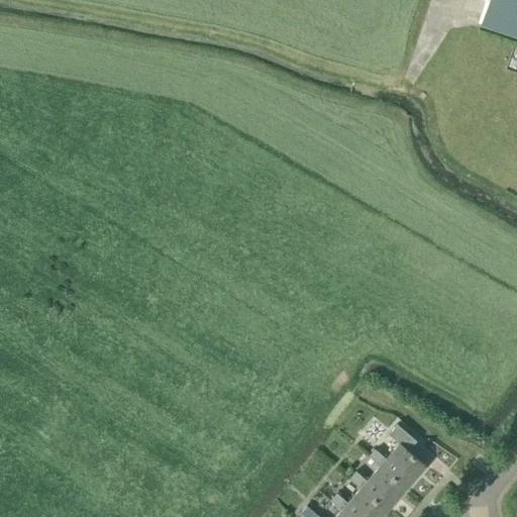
[(516,0),(489,0),(482,26),(516,37),(516,0)]
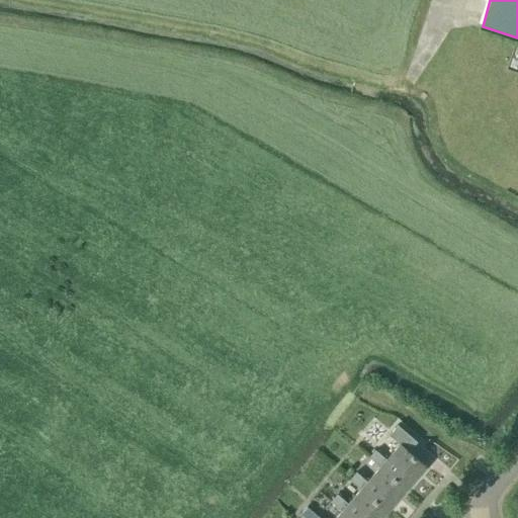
[(375,450),(369,457),(379,466),(380,466),(407,489),(426,466),(408,451),(416,442),(397,425),(389,435),(400,444),(386,459),(375,450)]
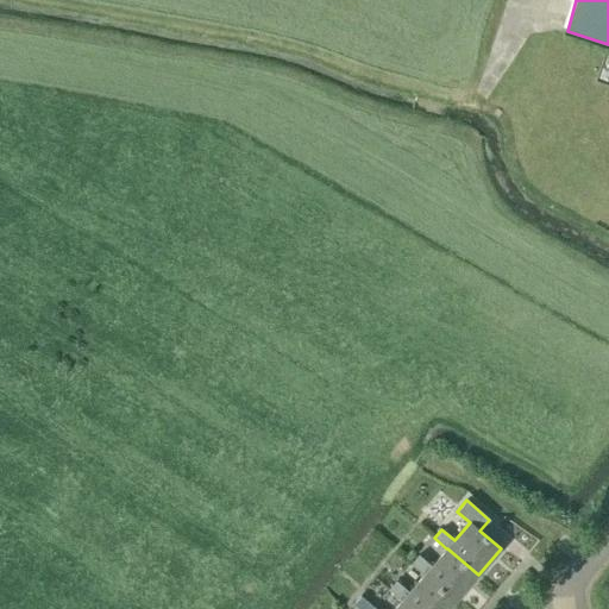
[(419,556),(412,564),(424,575),(425,575),(456,601),(478,575),(447,548),(446,548),(432,566),(419,556)]
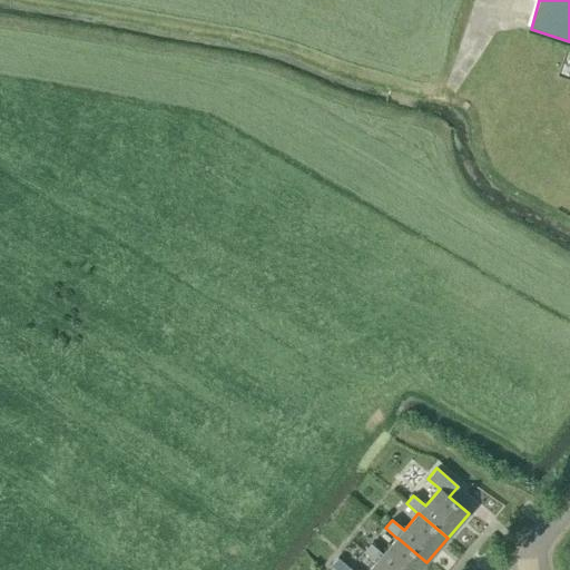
[(367,541),(357,532),(351,540),(361,549),(367,541)]
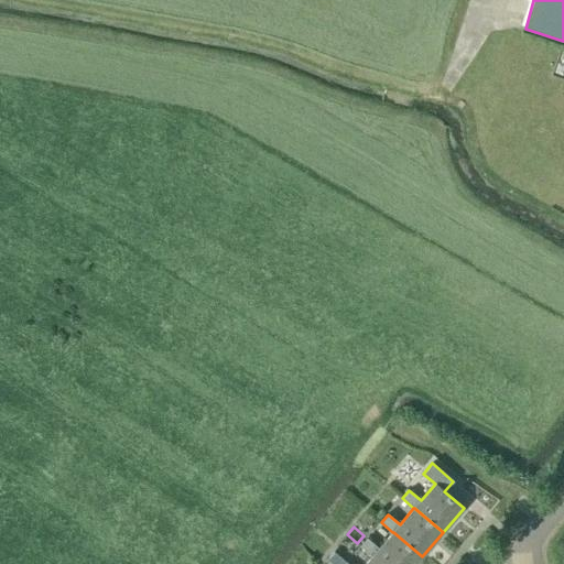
[(367,539),(360,546),(371,555),(381,563),(414,563),(422,556),(393,532),(392,532),(379,549),(367,539)]
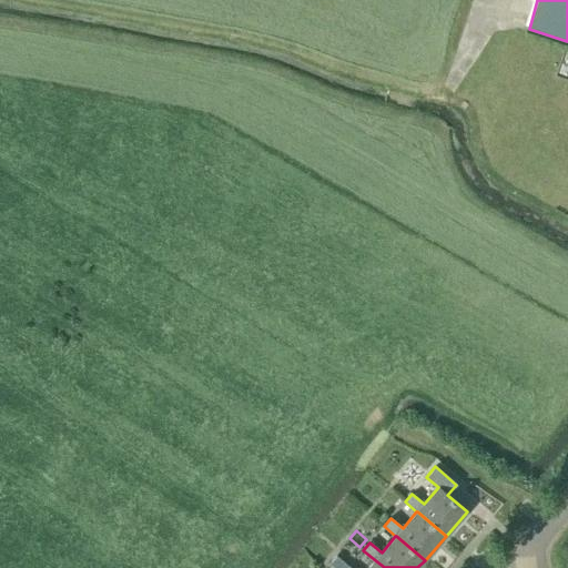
[(384,567),(374,559),(366,567),(350,567),(336,555),(330,564),(334,567),(384,567)]
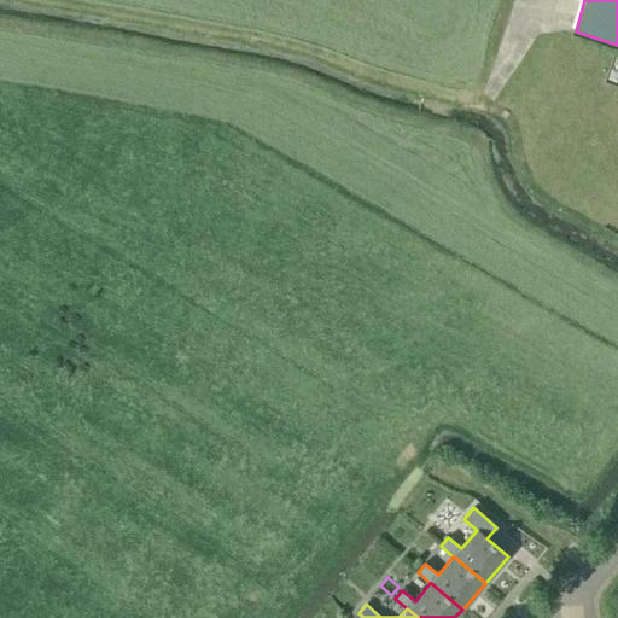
All buildings are outlined.
